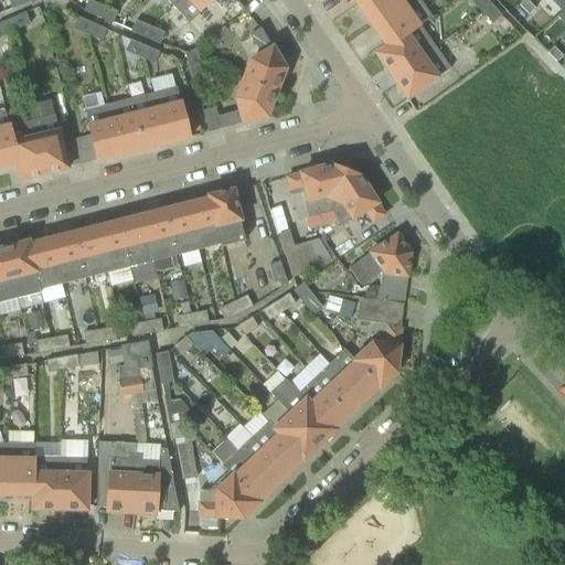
[(27,3),(24,0),(8,0),(12,10),(27,3)]
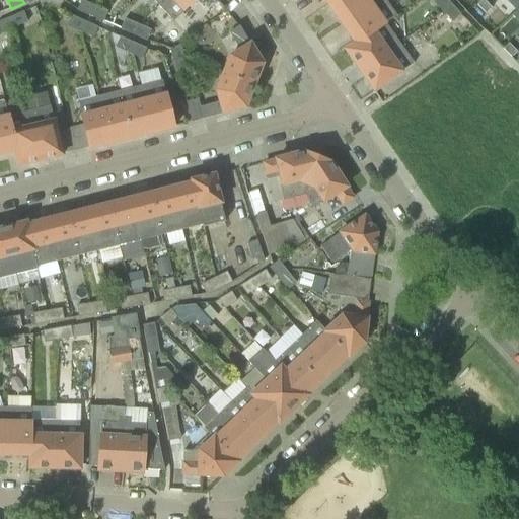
[(81,0),(77,10),(89,16),(93,5),(81,0)]
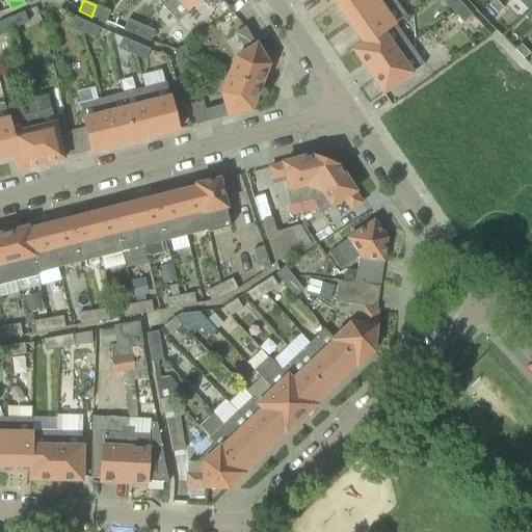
[(156,0),(168,12),(182,0),(156,0)]
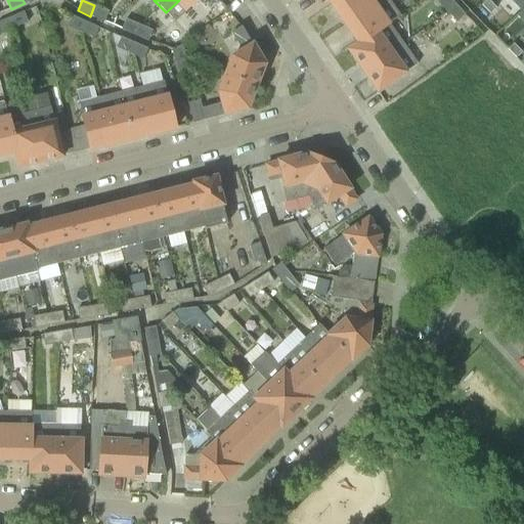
[(219,0),(179,0),(166,12),(174,22),(186,11),(202,28),(227,8),(219,0)]
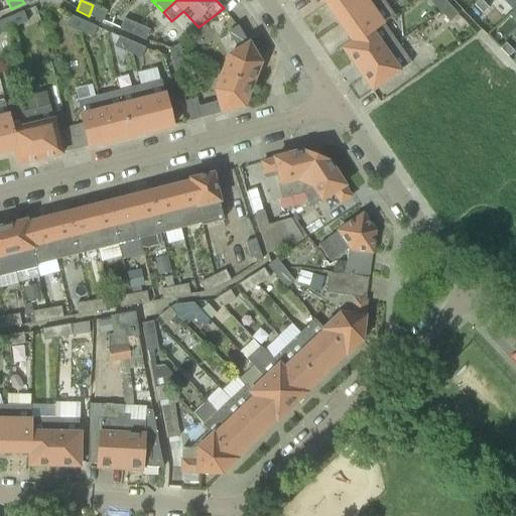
[(333,0),(328,4),(341,24),(374,0),(333,0)]
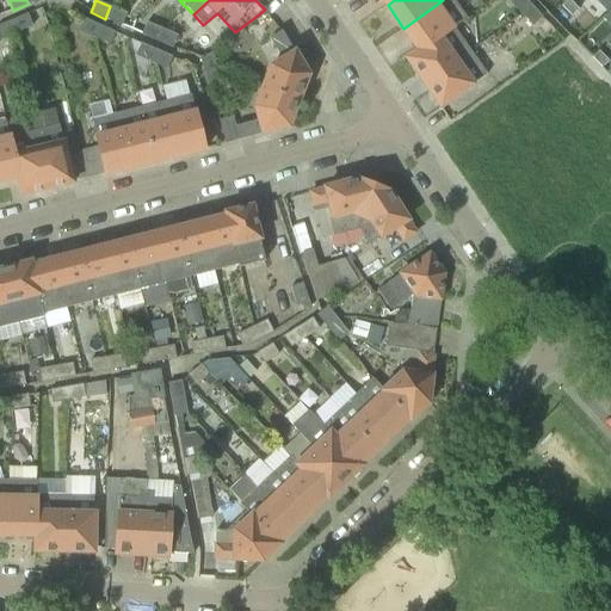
[(455,0),(443,0),(403,29),(419,50),(454,25),(467,17),(455,0)]
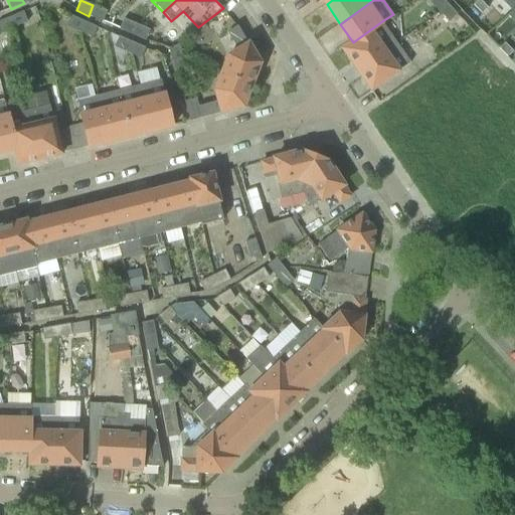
[(440,12),(448,5),(443,0),(431,0),(430,2),(440,12)]
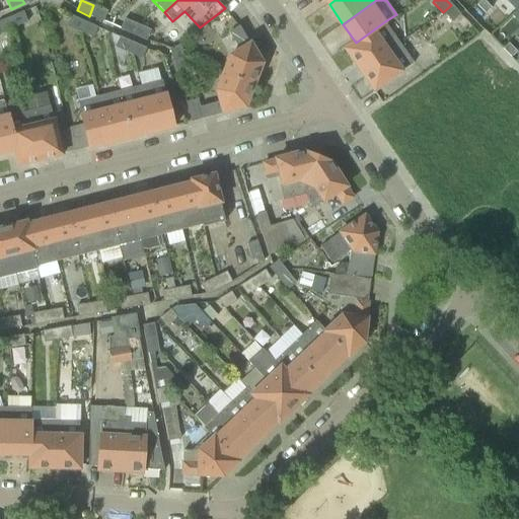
[(486,13),(491,8),(484,0),(483,0),(477,5),(486,13)]
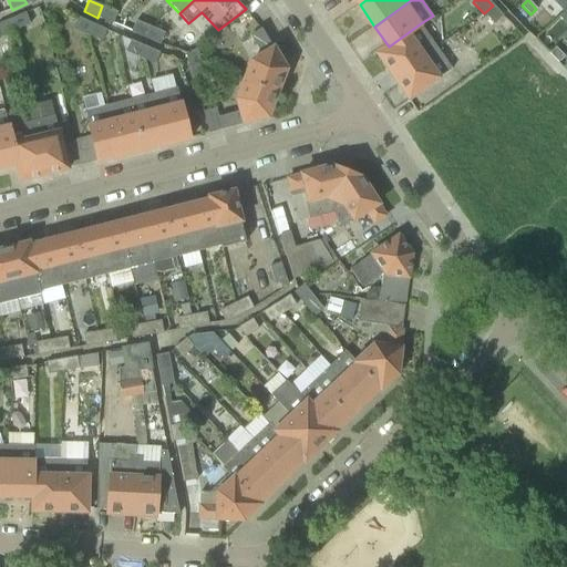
[(566,0),(553,0),(565,12),(566,9),(566,0)]
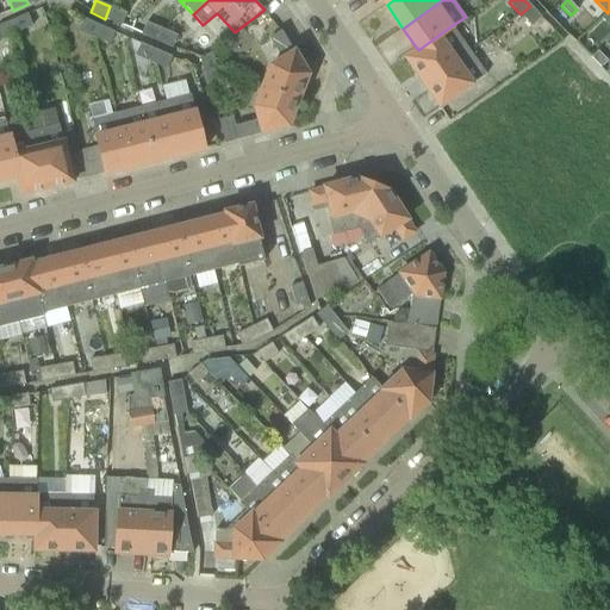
[(110,6),(105,19),(120,26),(122,25),(134,30),(136,22),(136,20),(125,17),(126,13),(110,6)]
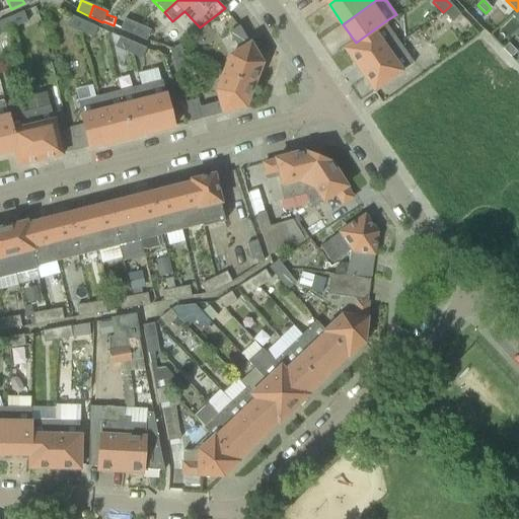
[(460,15),(451,5),(443,12),(452,22),(460,15)]
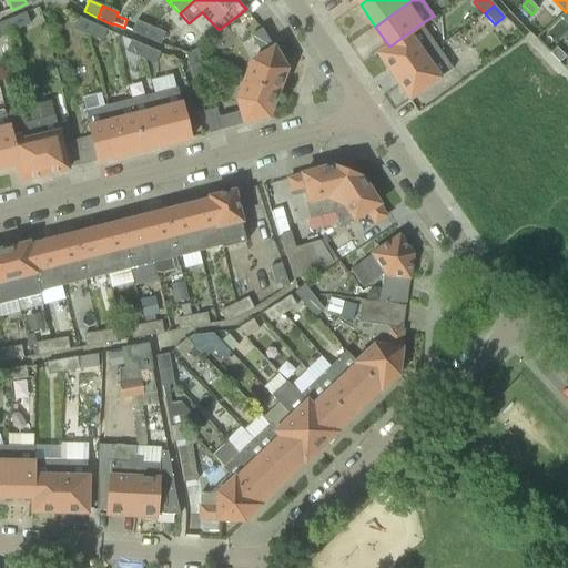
[(11,19),(16,31),(31,24),(26,13),(11,19)]
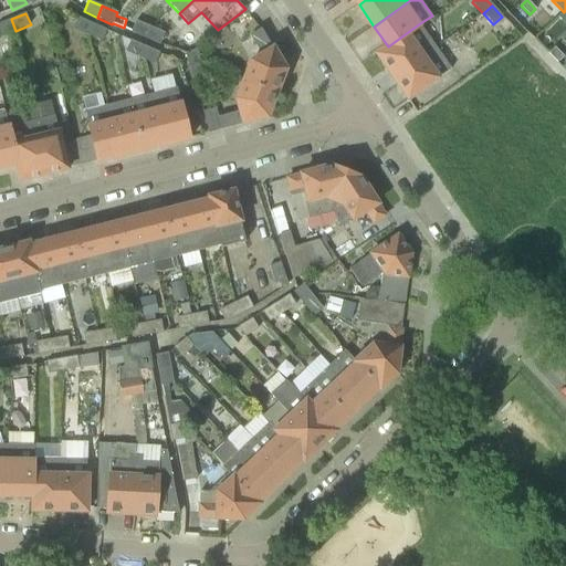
[(73,29),(90,37),(95,25),(77,18),(73,29)]
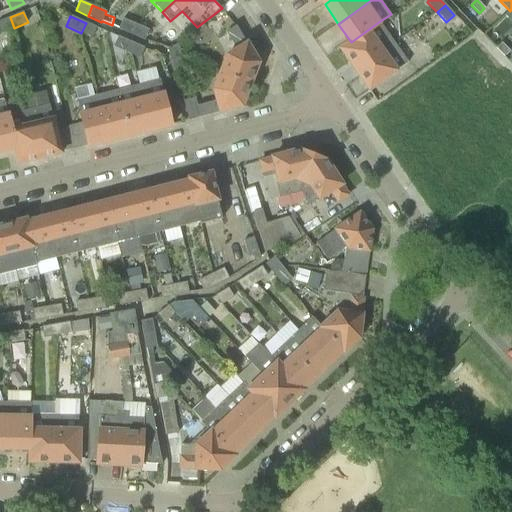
[(14,28),(10,17),(0,21),(0,30),(1,33),(14,28)]
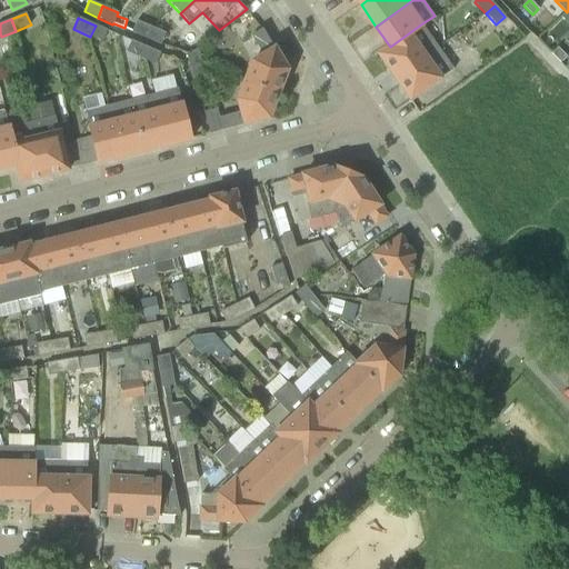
[(150,41),(156,29),(137,20),(131,32),(150,41)]
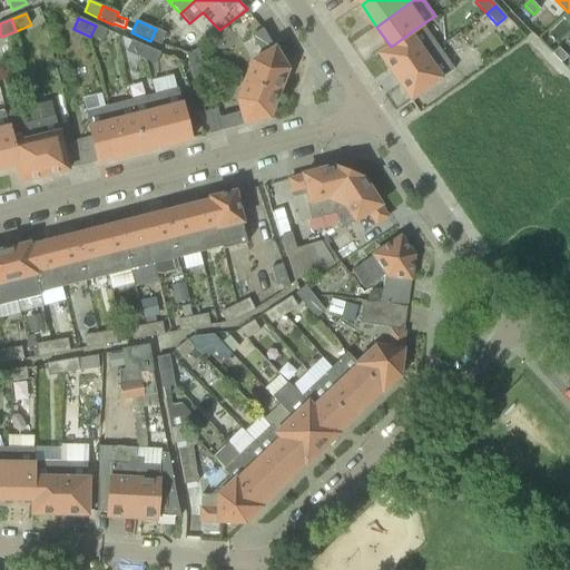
[(246,81),(278,95),(288,70),(264,29),(262,31),(255,20),(216,45),(220,53),(252,36),(263,57),(246,81)]
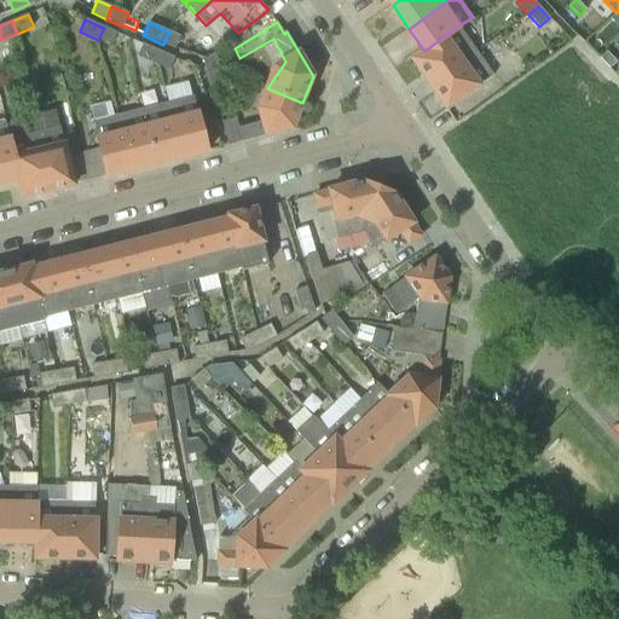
[(460,25),(424,51),(412,59),(431,84),(478,51),(460,25)]
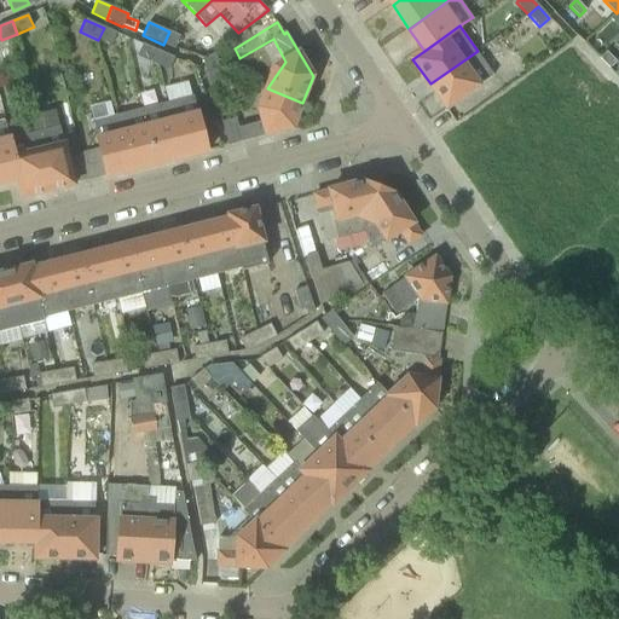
[(104,28),(98,40),(102,56),(111,53),(110,45),(111,45),(116,33),(104,28)]
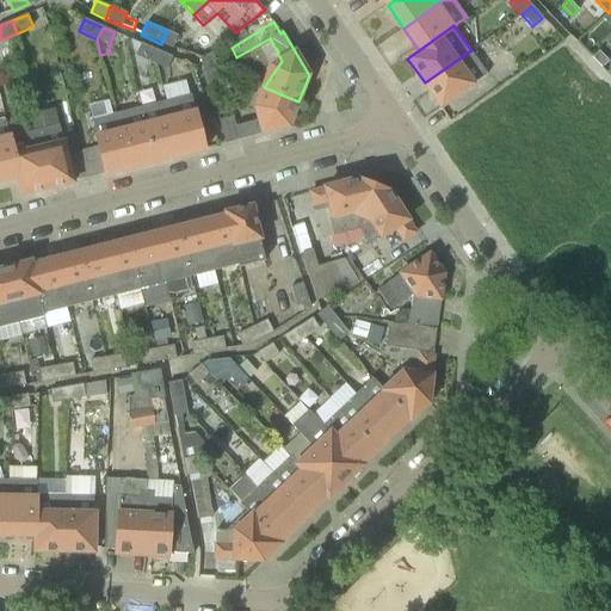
[(178,36),(167,31),(161,44),(172,48),(178,36)]
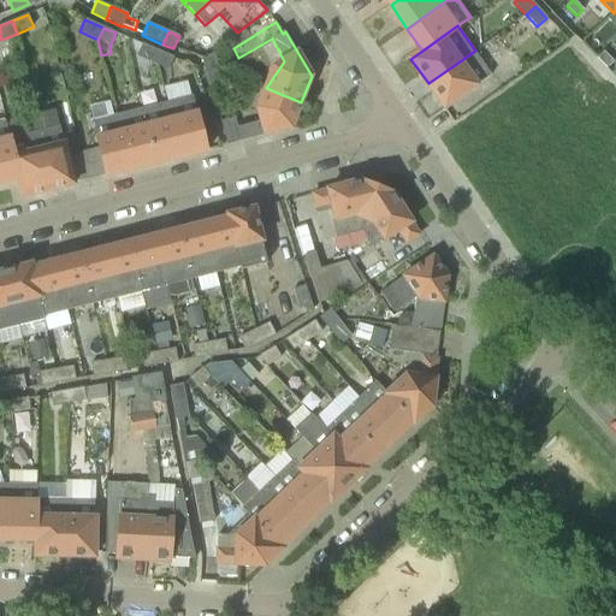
[(153,63),(158,51),(142,45),(137,55),(153,63)]
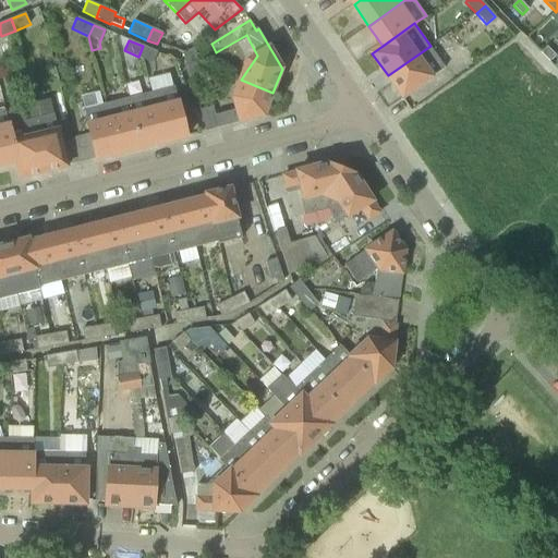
[(143,46),(138,57),(152,63),(157,52),(143,46)]
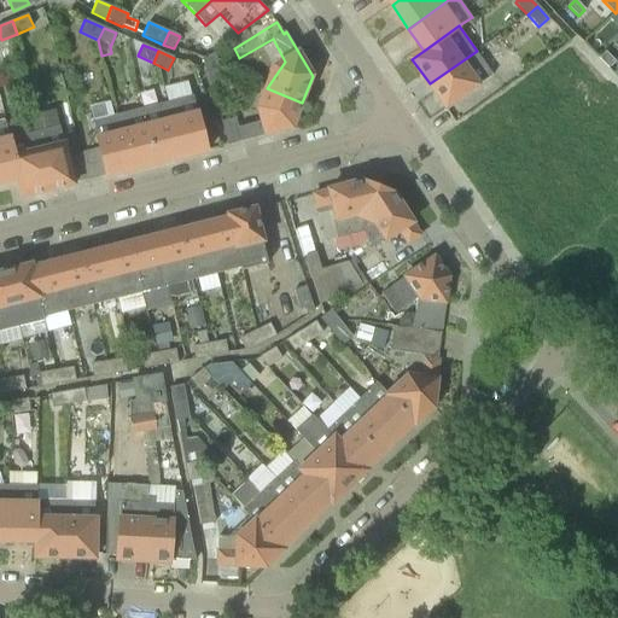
[(477,51),(430,83),(447,109),(494,76),(477,51)]
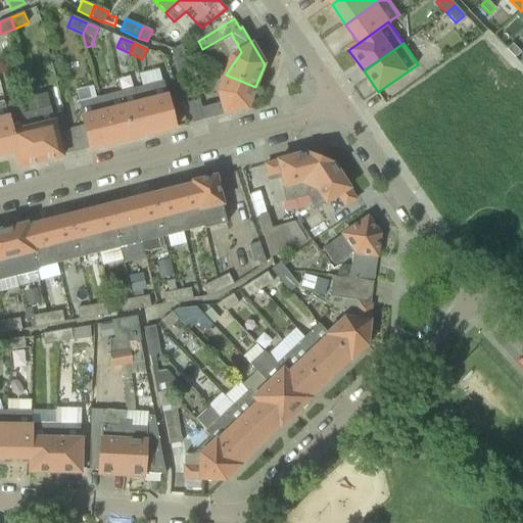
[(521,53),(512,44),(507,49),(515,58),(521,53)]
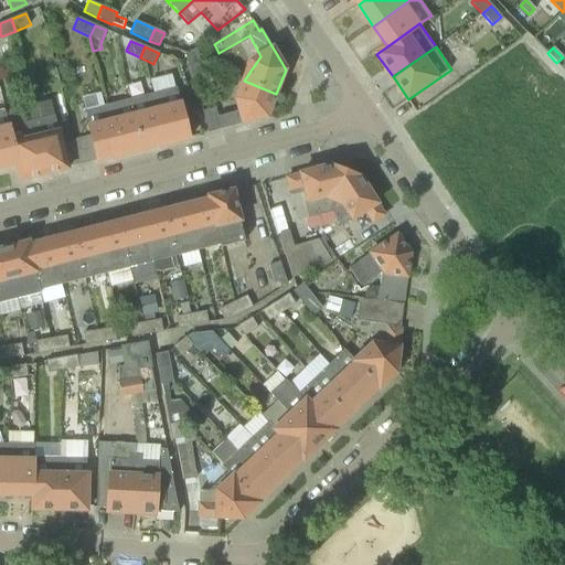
[(185,53),(190,67),(201,65),(196,50),(185,53)]
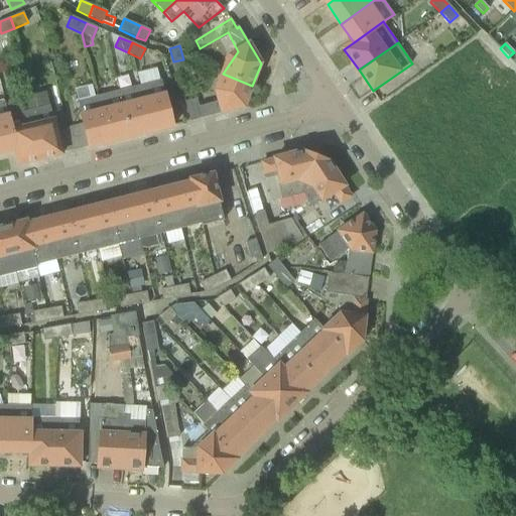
[(183,59),(173,61),(176,76),(187,73),(183,59)]
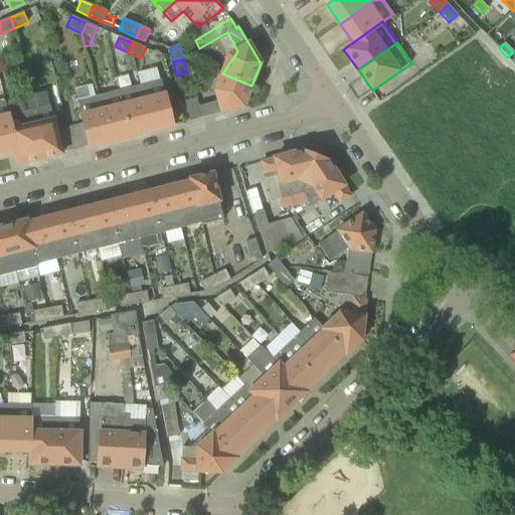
[(251,86),(222,73),(215,93),(218,103),(199,108),(196,100),(185,103),(190,122),(243,107),(251,86)]
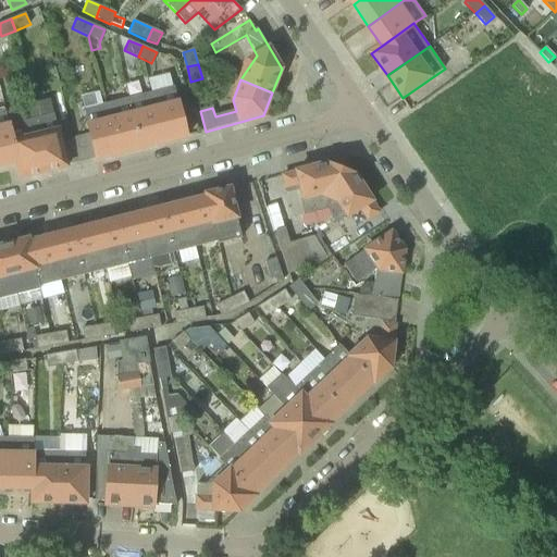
[(151,89),(164,144),(187,137),(174,84),(151,89)]
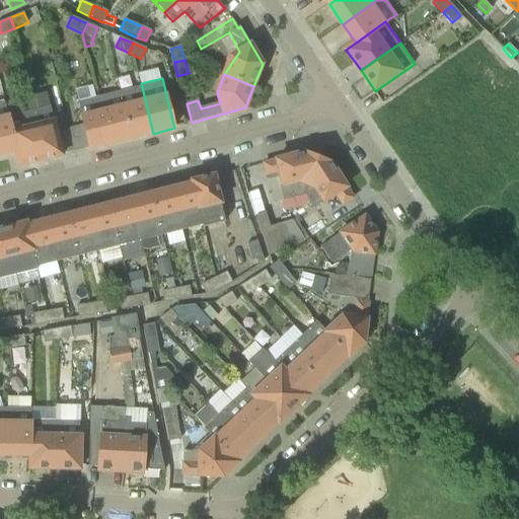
[(119,89),(132,139),(153,134),(141,83),(119,89)]
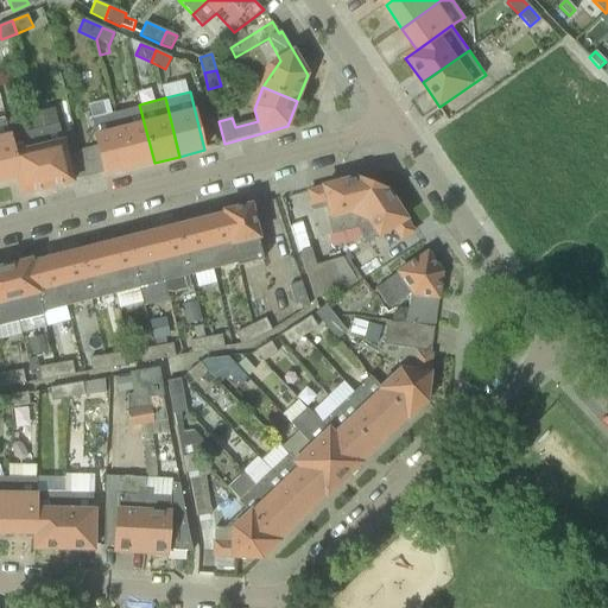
[(115,111),(130,169),(154,163),(139,105),(115,111)]
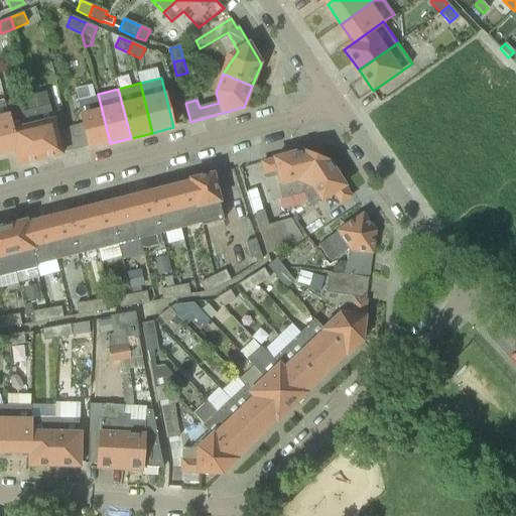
[(72,127),(77,149),(89,146),(90,148),(110,143),(98,94),(77,99),(84,124),(72,127)]
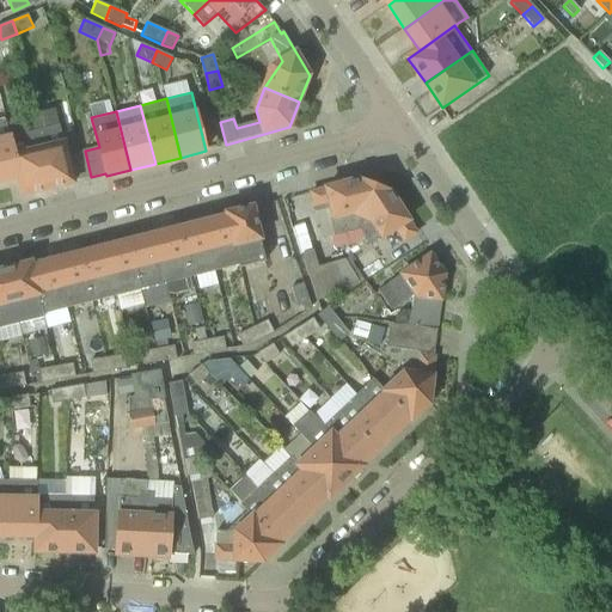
[(0,182),(17,178),(7,138),(2,120),(0,120),(0,182)]
